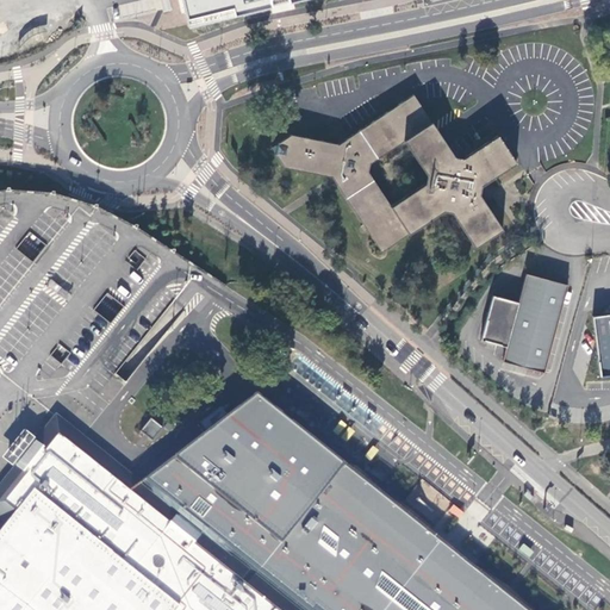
[(181,0),(187,26),(271,7),(288,2),(298,0),(181,0)]
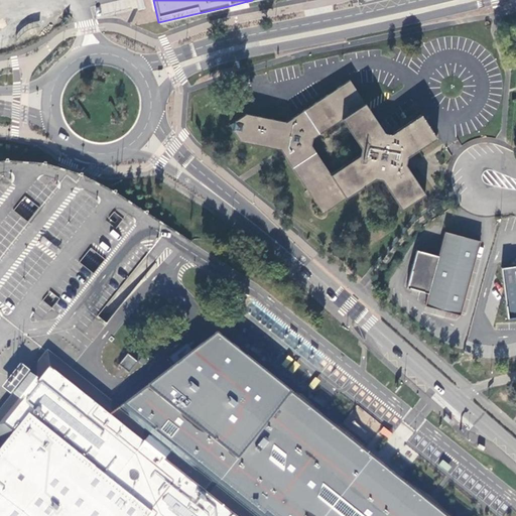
[(407,158),(436,139),(421,117),(391,134),(384,132),(351,82),(289,123),(247,115),(234,123),(234,130),(243,142),(280,150),(323,214),(376,178),(383,181),(402,210),(424,196),(405,165),(407,158)]
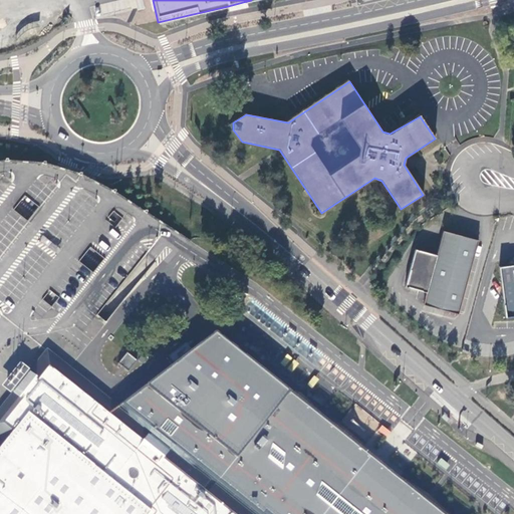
[(0,445),(4,440),(0,437),(0,406),(11,392),(1,384),(11,371),(20,360),(30,368),(44,349),(47,346),(72,367),(87,346),(107,322),(102,318),(97,314),(146,255),(160,265),(165,270),(184,246),(189,239),(161,220),(112,190),(87,176),(64,168),(59,166),(44,162),(6,159),(0,160),(0,445)]
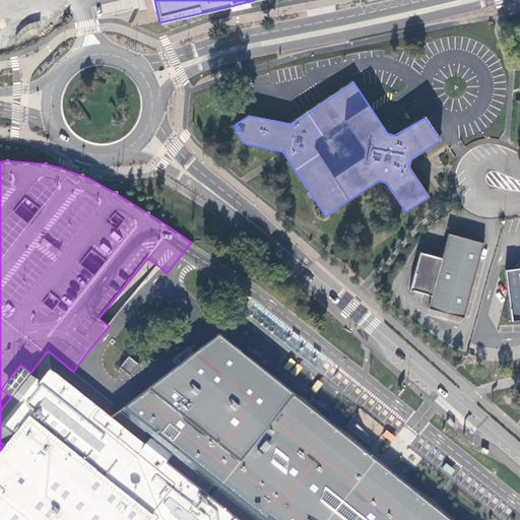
[(464,318),(483,245),(449,235),(442,258),(420,252),(411,289),(432,296),(429,309),(464,318)]
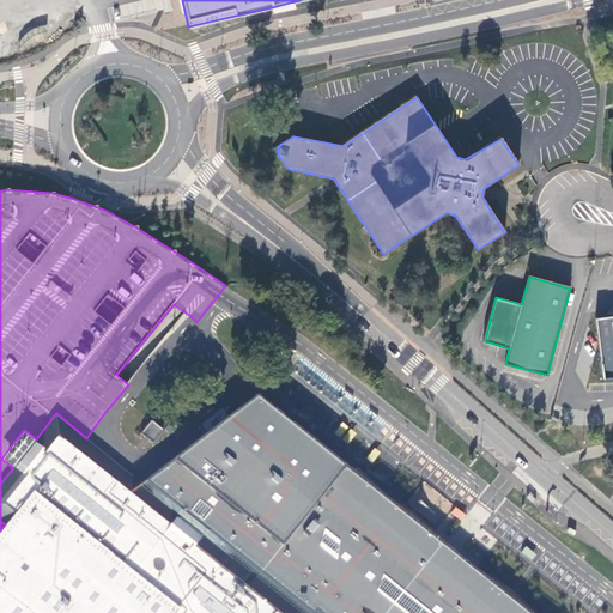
[(612,316),(596,319),(602,380),(612,377),(612,316)]
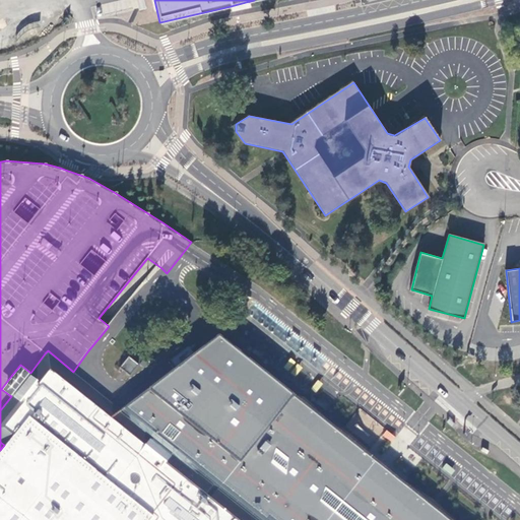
[(0,450),(0,519),(440,519),(424,506),(407,493),(390,478),(385,474),(380,469),(361,454),(339,436),(316,416),(297,401),(291,396),(223,339),(215,346),(159,392),(149,400),(130,415),(81,378),(73,372),(48,350),(45,353),(30,373),(20,365),(11,376),(1,389),(11,396),(0,410),(0,442),(4,445),(0,450)]
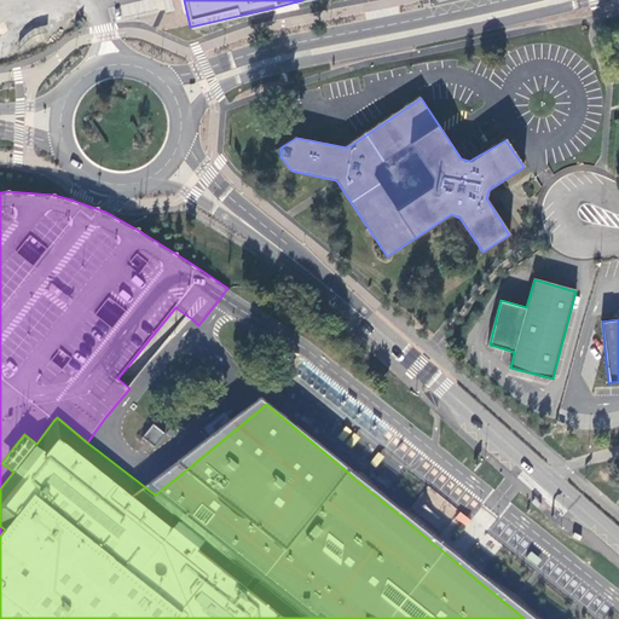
[(143,438),(155,446),(165,433),(152,423),(143,438)]
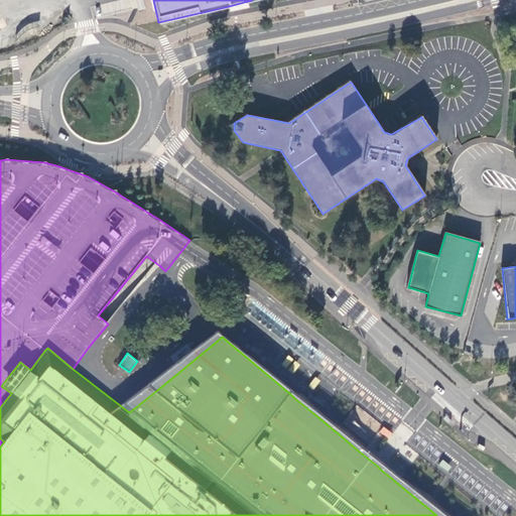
All buildings are outlined.
